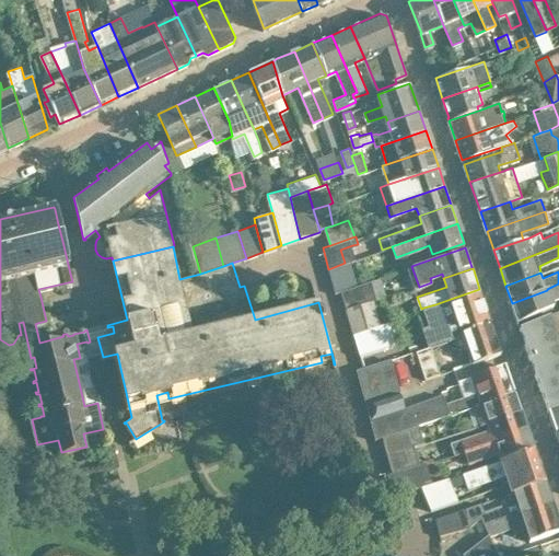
[(340,279),(333,281),(335,292),(337,291),(341,290),(342,290),(340,279)]
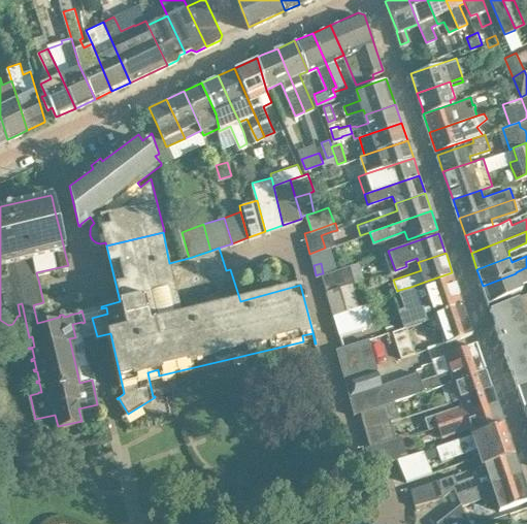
[(323,273),(322,273),(326,291),(327,293),(353,284),(353,282),(348,264),(338,268),(323,273)]
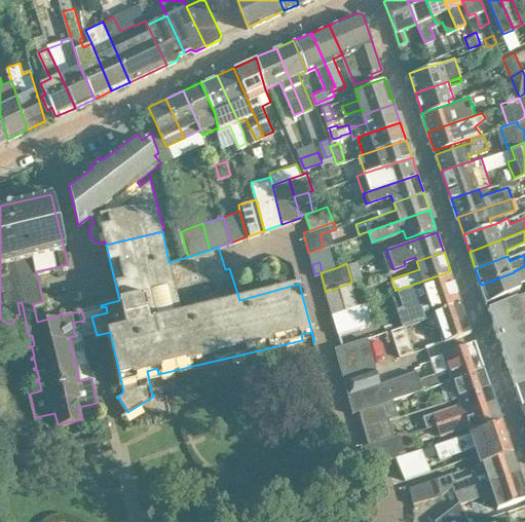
[(514,272),(481,285),(487,302),(519,289),(517,283),(524,280),(524,266),(514,271),(514,272)]
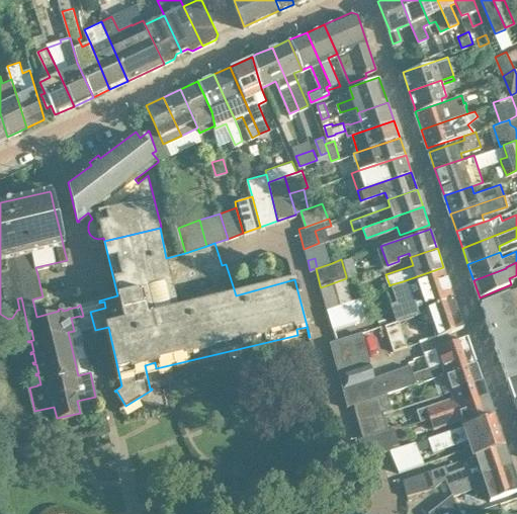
[(409,297),(392,303),(397,318),(419,311),(427,308),(427,306),(453,296),(443,267),(417,276),(403,281),(409,297)]
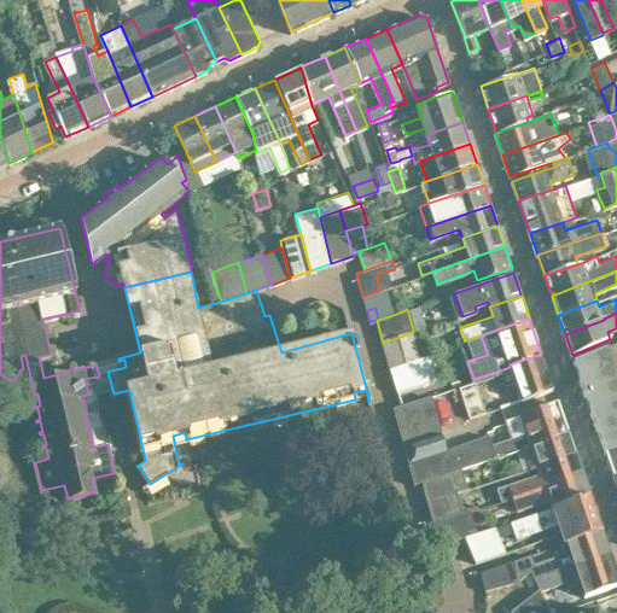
[(413,332),(383,343),(390,366),(420,355),(415,342),(413,332)]
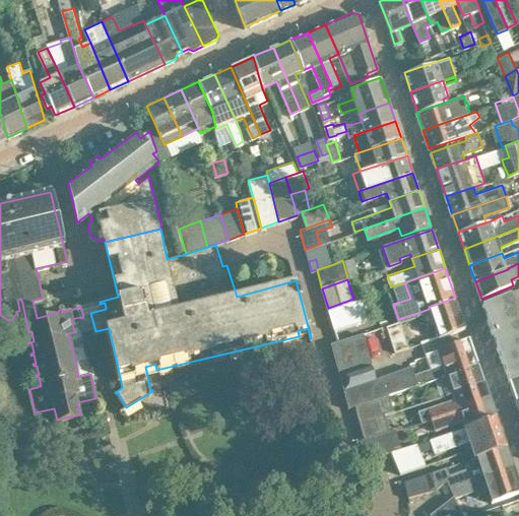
[(518,288),(511,292),(518,316),(518,352),(502,360),(509,380),(518,376),(518,288)]
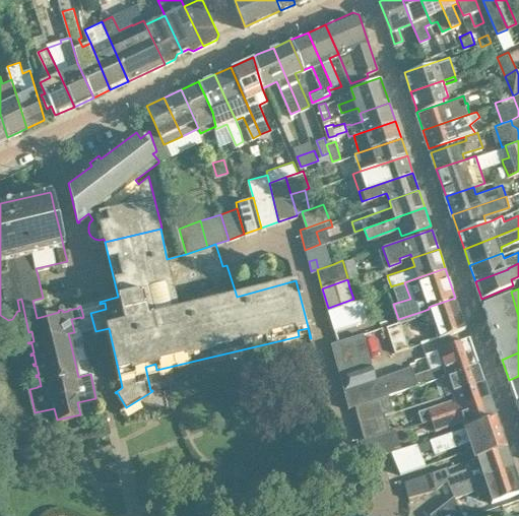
[(518,316),(511,292),(482,304),(502,360),(518,352),(518,316)]
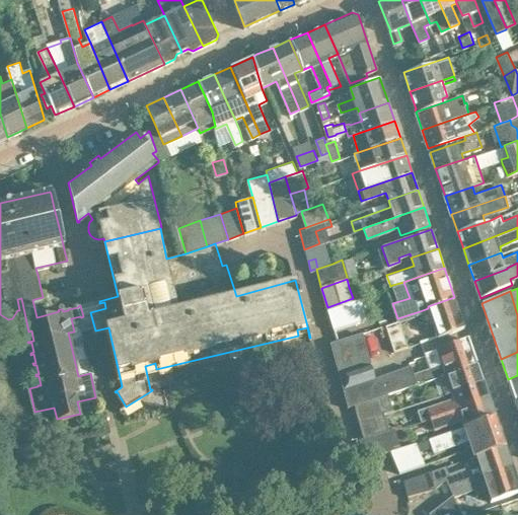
[(353,298),(327,307),(334,328),(364,319),(357,297),(355,298),(353,298)]
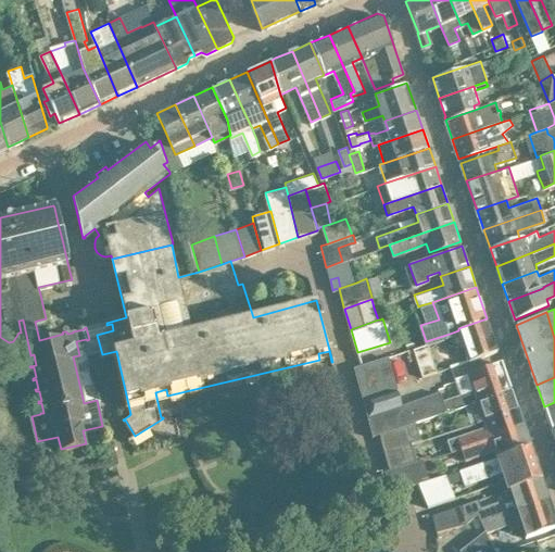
[(458,330),(450,334),(454,346),(463,342),(468,360),(497,350),(487,318),(458,328),(458,330)]
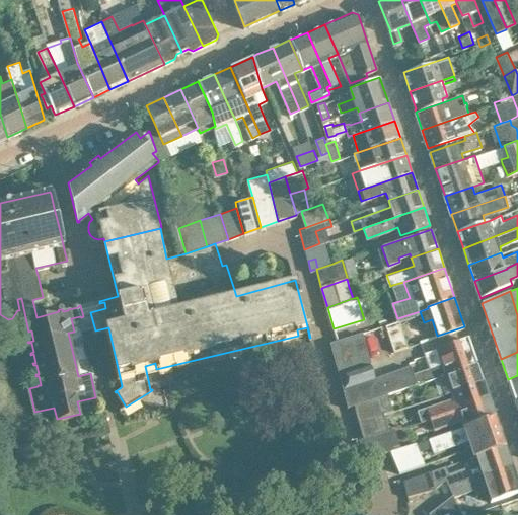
[(397,318),(384,323),(394,350),(407,346),(397,318)]
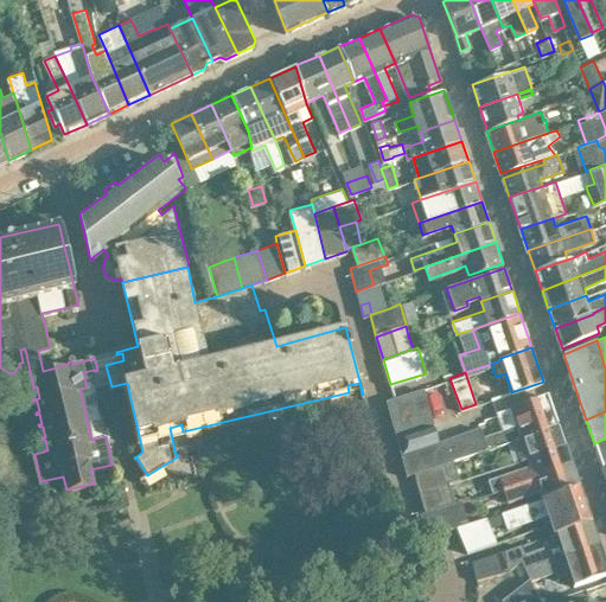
[(415,472),(447,461),(488,447),(484,435),(480,426),(439,440),(434,423),(425,389),(395,397),(387,399),(407,473),(415,472)]
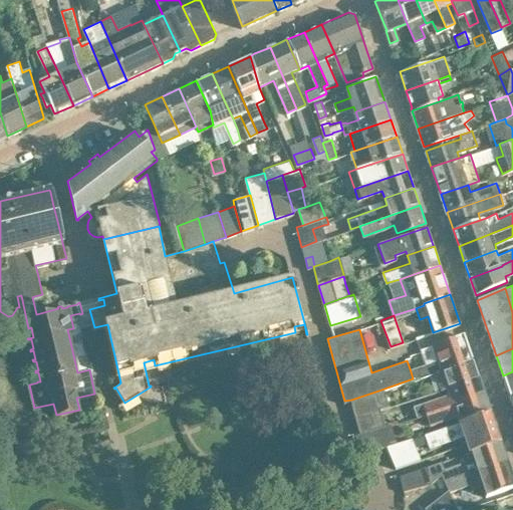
[(426,363),(410,368),(413,378),(436,371),(472,358),(463,333),(421,348),(426,363)]
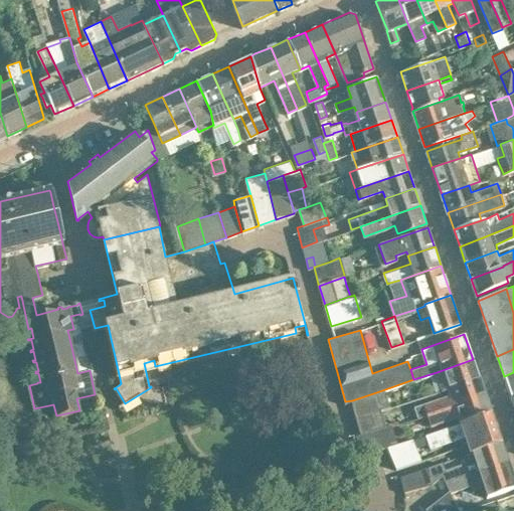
[(473,359),(437,372),(443,389),(449,387),(479,377),(473,359)]
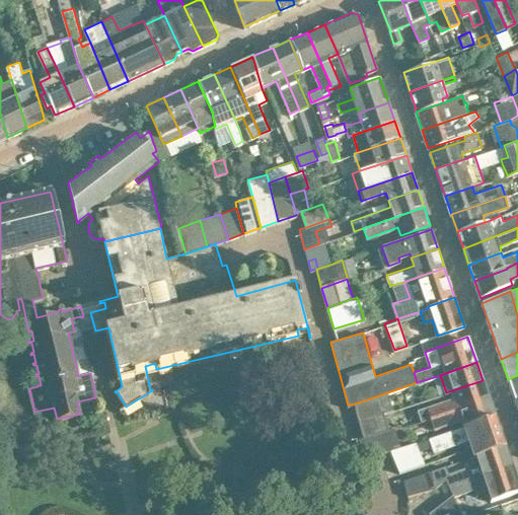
[(517,375),(508,379),(515,398),(517,397),(517,375)]
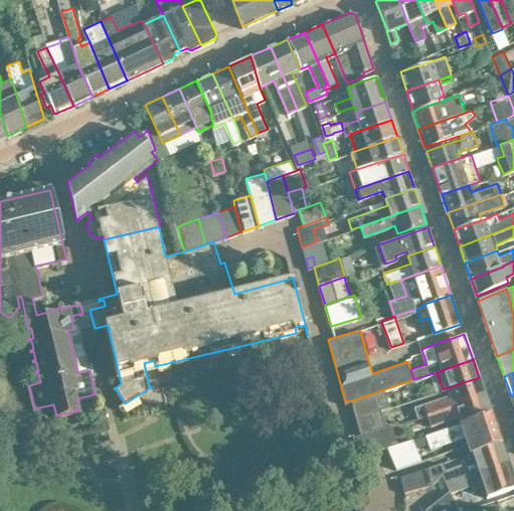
[(429,413),(435,411),(485,393),(479,377),(449,387),(451,392),(414,405),(418,416),(429,413)]
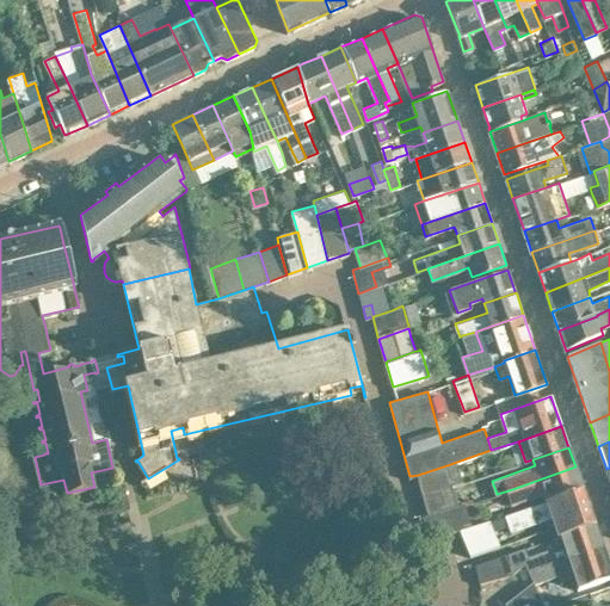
[(450,464),(418,475),(423,494),(453,486),(456,483),(450,464)]
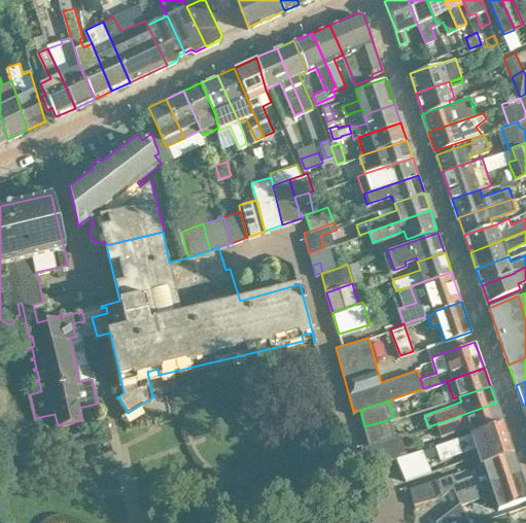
[(496,403),(445,421),(439,423),(442,434),(468,424),(471,431),(502,421),(496,403)]
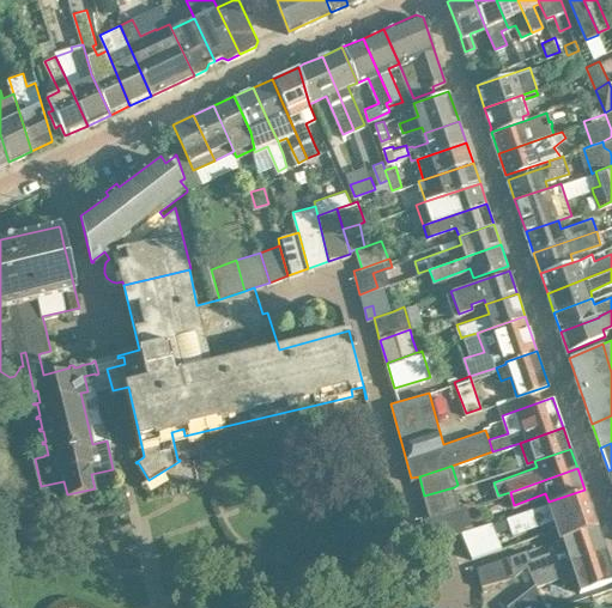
[(454,487),(424,496),(430,515),(456,506),(460,505),(454,487)]
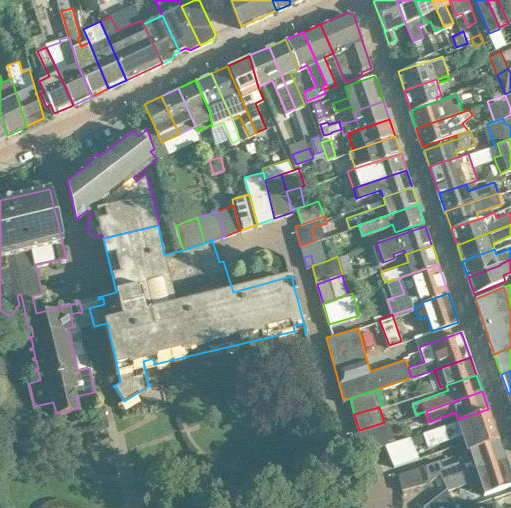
[(462,433),(464,440),(467,448),(498,438),(495,430),(488,409),(458,419),(424,431),(428,444),(462,433)]
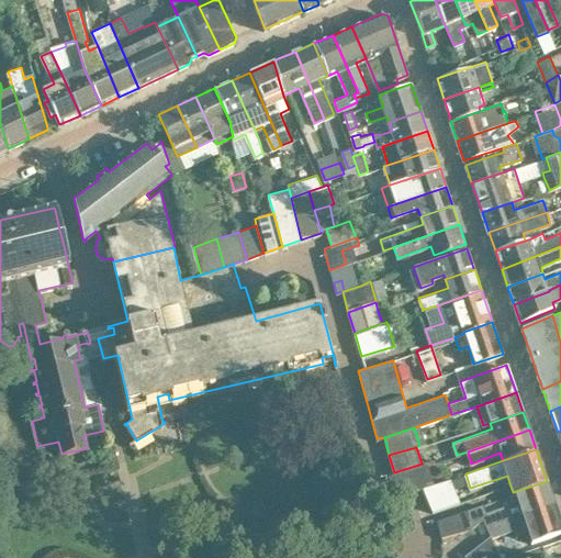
[(394,473),(389,475),(391,479),(407,492),(423,487),(426,487),(418,465),(394,472),(394,473)]
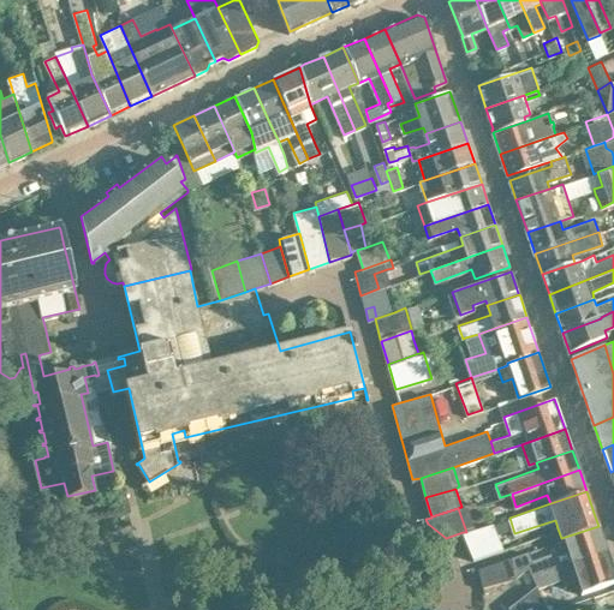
[(463,532),(474,558),(504,548),(494,522),(476,528),(463,532)]
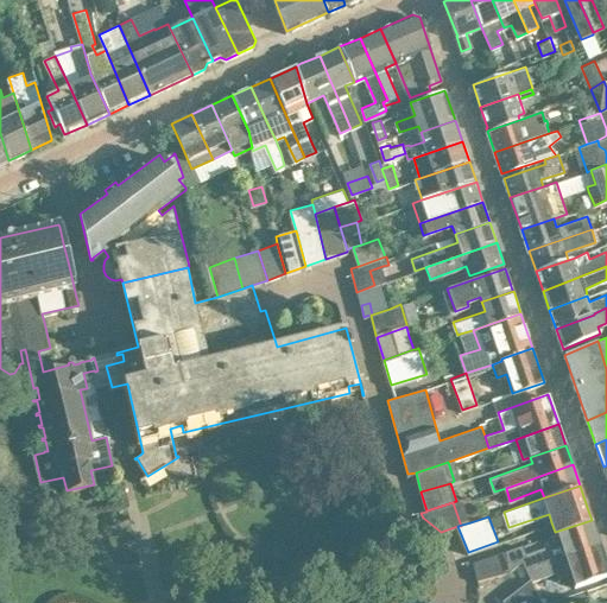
[(555,532),(555,533),(556,533),(558,541),(529,552),(530,554),(533,564),(566,553),(566,554),(600,544),(592,520),(555,532)]
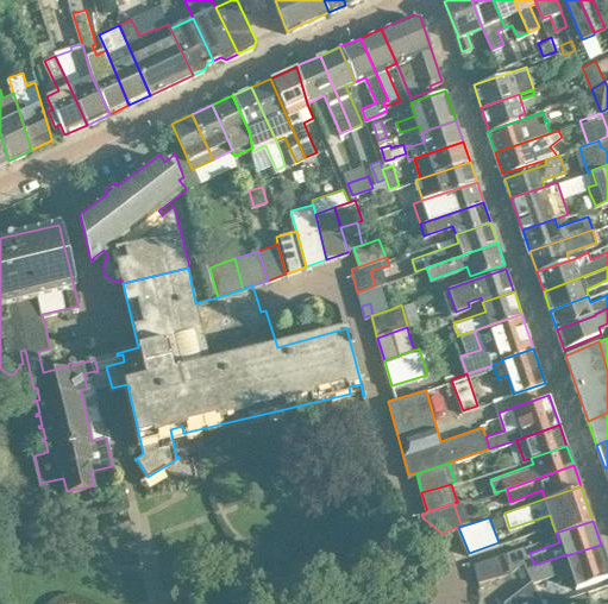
[(478,580),(511,571),(524,561),(527,557),(524,545),(474,562),(478,580)]
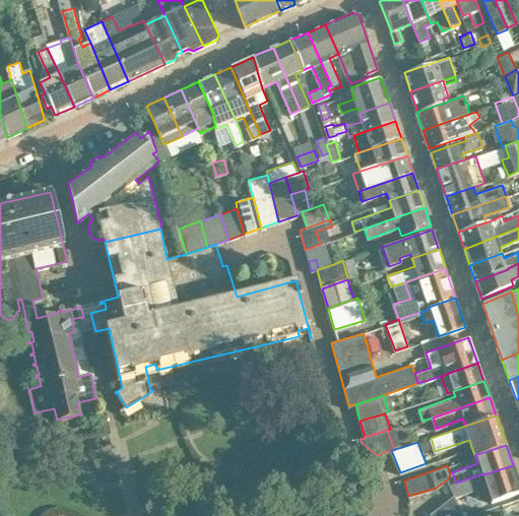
[(450,475),(447,479),(454,494),(455,496),(475,489),(476,494),(489,490),(492,500),(518,490),(518,484),(513,465),(483,474),(483,473),(456,482),(453,474),(450,475)]
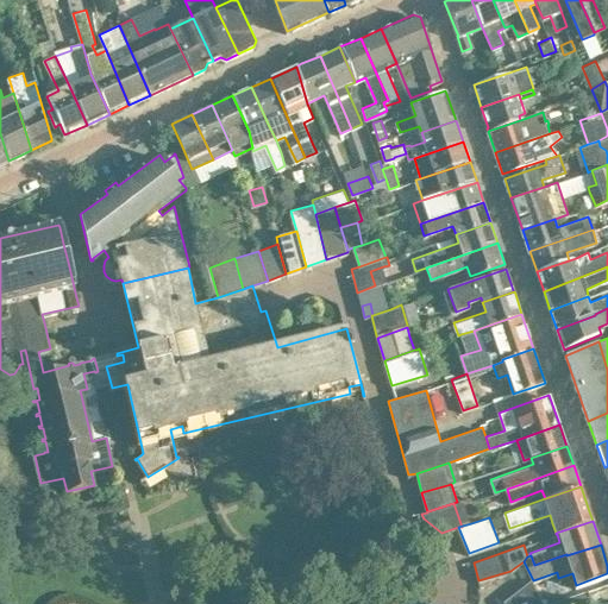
[(544,603),(532,580),(532,578),(506,599),(507,603),(544,603)]
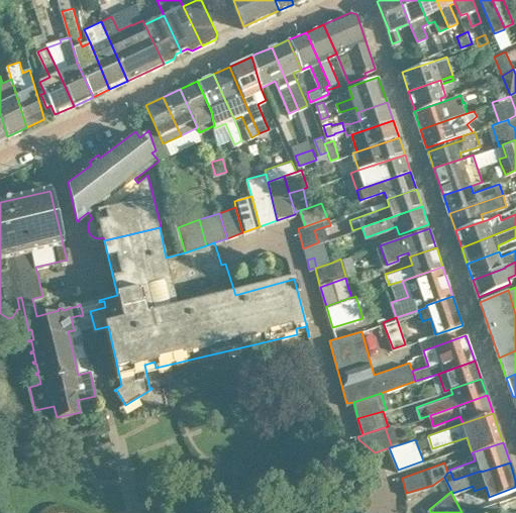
[(503,512),(499,500),(461,512),(503,512)]
